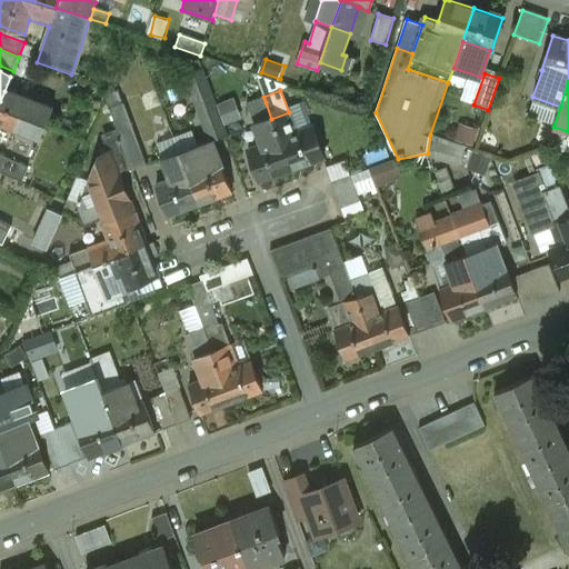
[(52,111),(5,91),(0,101),(0,109),(46,128),(52,111)]
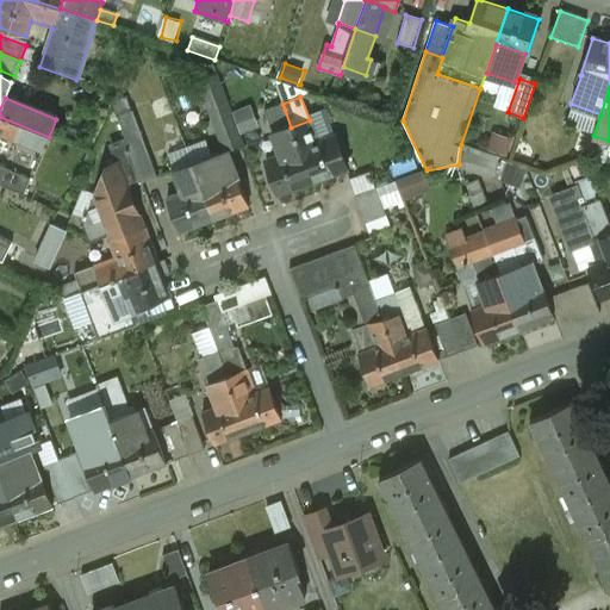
[(254,103),(235,110),(243,132),(262,125),(254,103)]
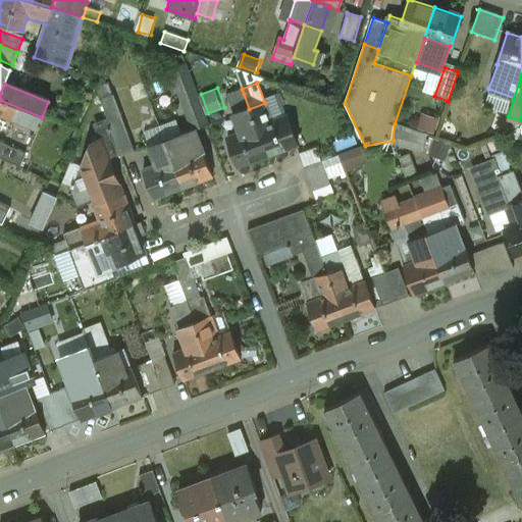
[(244,94),(231,99),(237,113),(249,109),(244,94)]
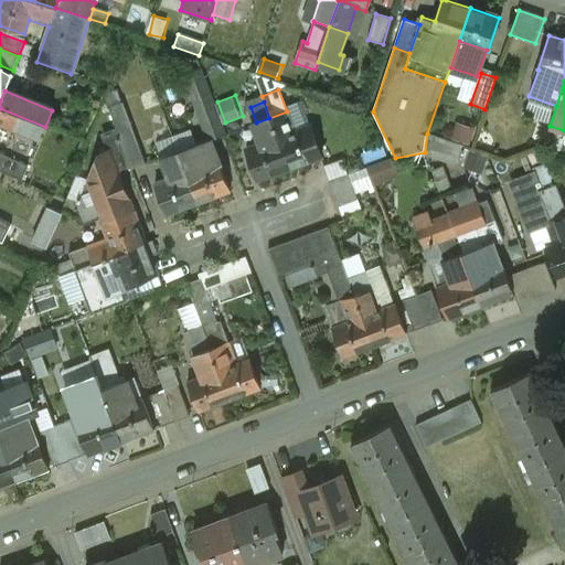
[(210,105),(198,109),(210,141),(211,140),(222,136),(210,105)]
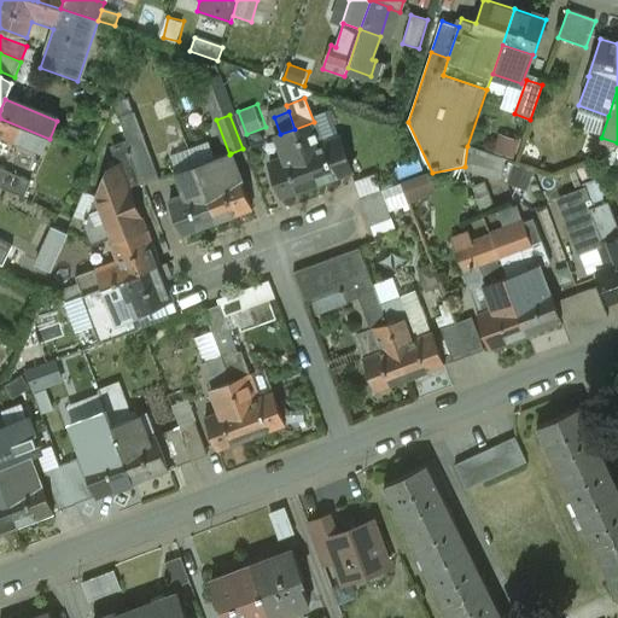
[(50,139),(0,118),(0,136),(44,155),(50,139)]
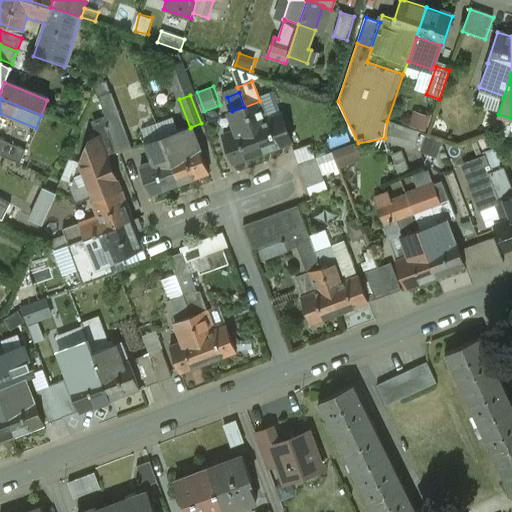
[(232,111),(231,112),(238,131),(251,126),(244,107),(232,111)]
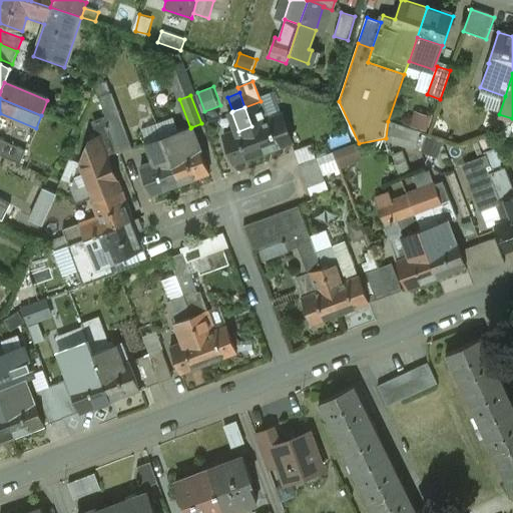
[(411,124),(428,130),(434,115),(417,109),(411,124)]
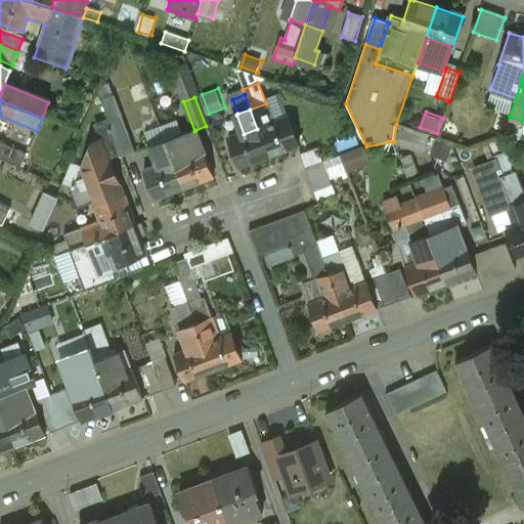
[(288,117),(272,122),(273,123),(257,129),(267,156),(298,145),(288,117)]
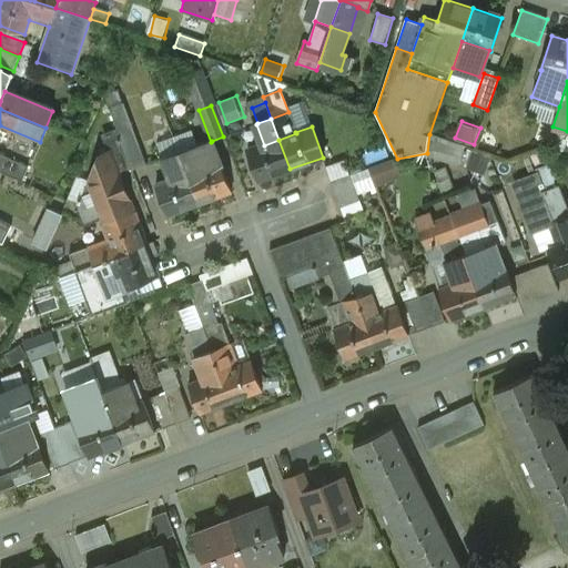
[(567,133),(567,131),(553,127),(550,134),(566,140),(567,133)]
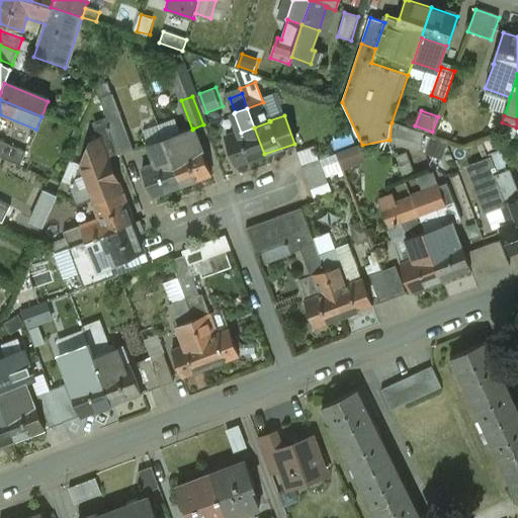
[(121,118),(108,123),(112,134),(113,137),(126,132),(121,118)]
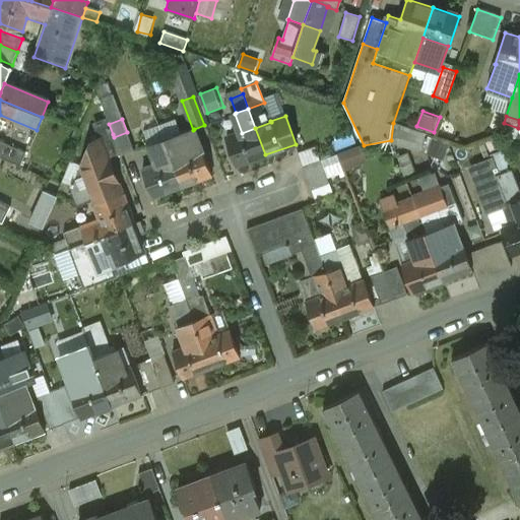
[(424,134),(393,123),(391,140),(393,143),(418,152),(424,134)]
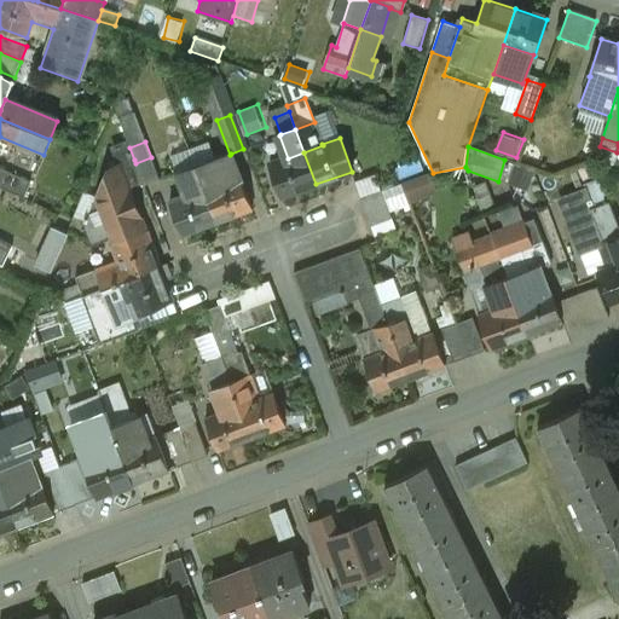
[(288,158),(271,165),(282,196),(316,184),(304,152),(288,158)]
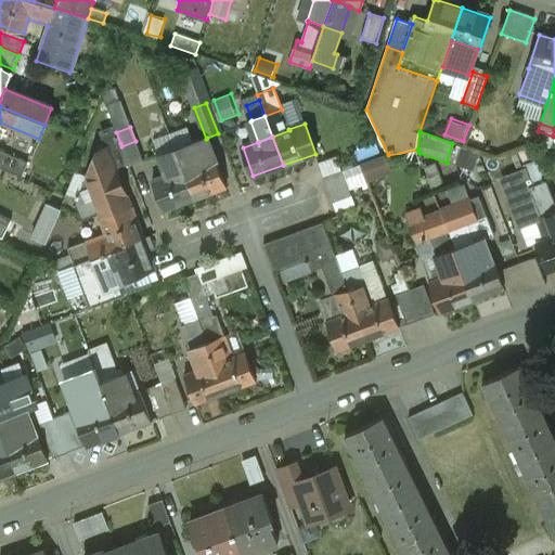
[(206,139),(193,144),(192,143),(176,150),(183,170),(215,158),(207,138),(206,139)]
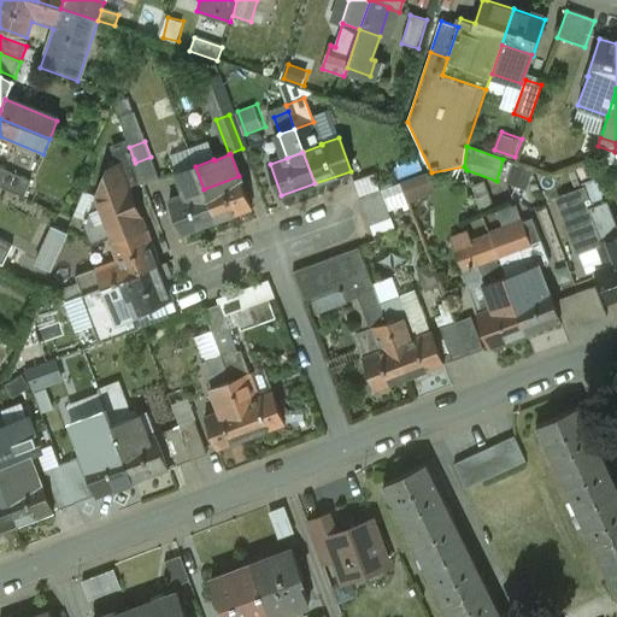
[(151,157),(135,163),(142,183),(159,177),(151,157)]
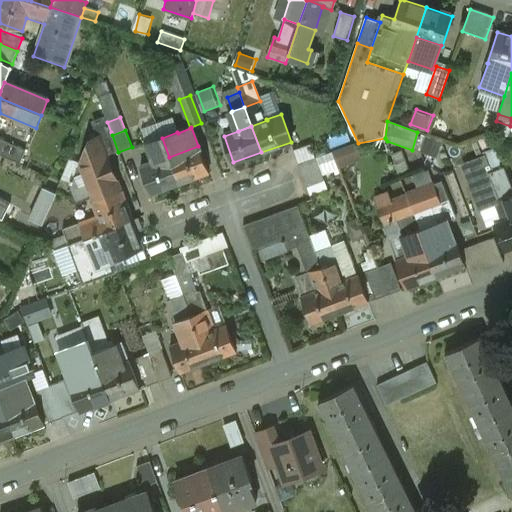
[(111,132),(99,137),(107,157),(118,152),(112,135),(111,132)]
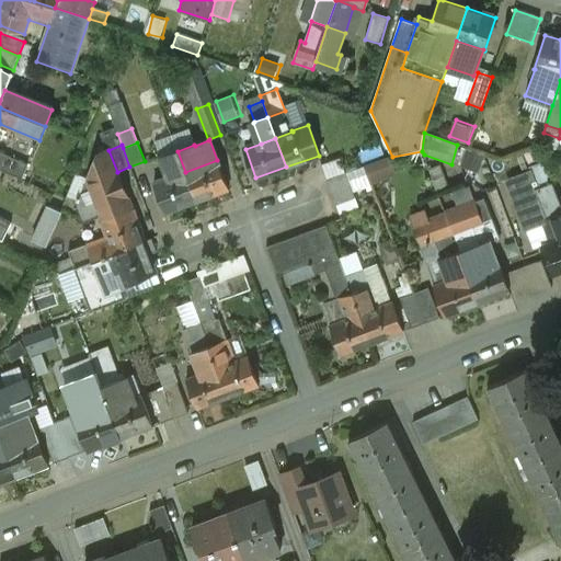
[(96,155),(87,181),(91,191),(82,194),(80,199),(77,198),(76,203),(78,203),(76,209),(81,224),(129,205),(117,172),(109,150),(96,155)]
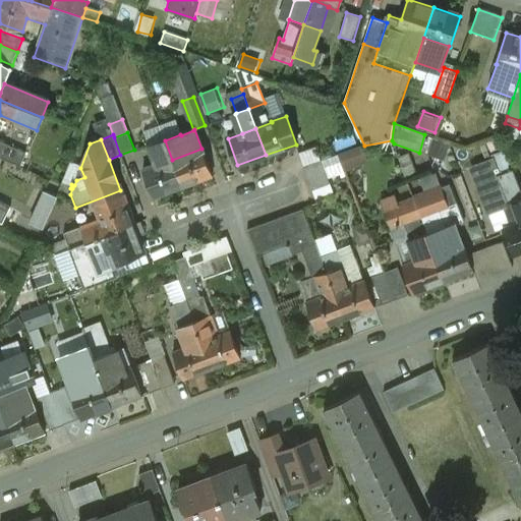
[(165,140),(150,146),(158,165),(172,160),(165,140)]
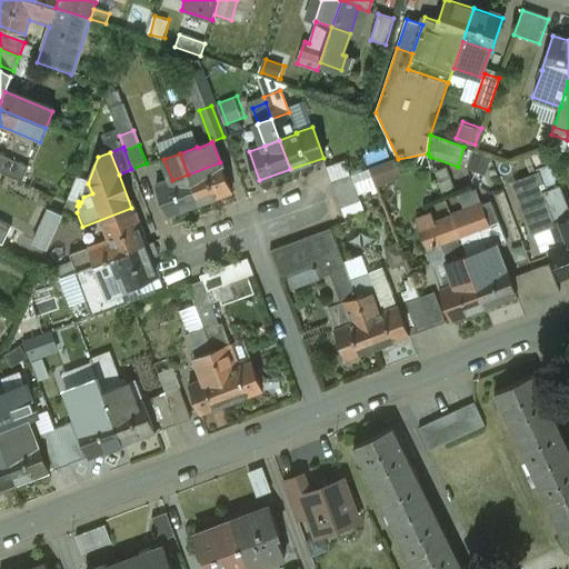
[(18,165),(0,156),(0,172),(11,179),(18,165)]
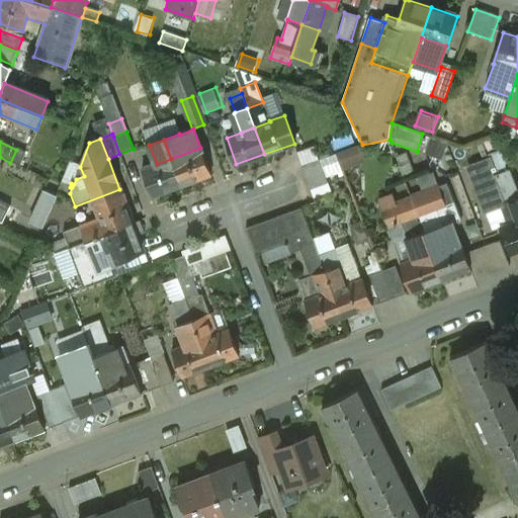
[(200,148),(171,159),(181,185),(210,174),(200,148)]
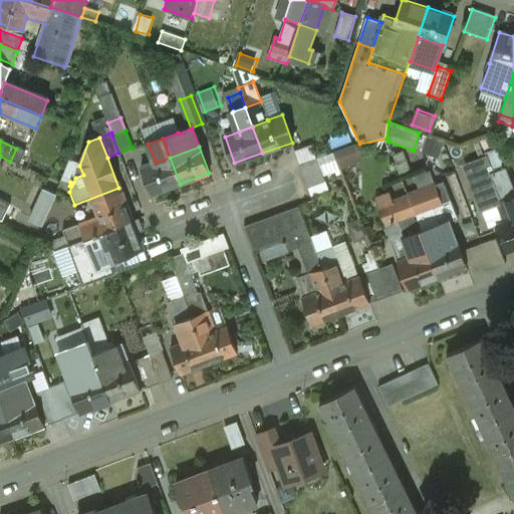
[(25,153),(16,149),(10,162),(20,166),(25,153)]
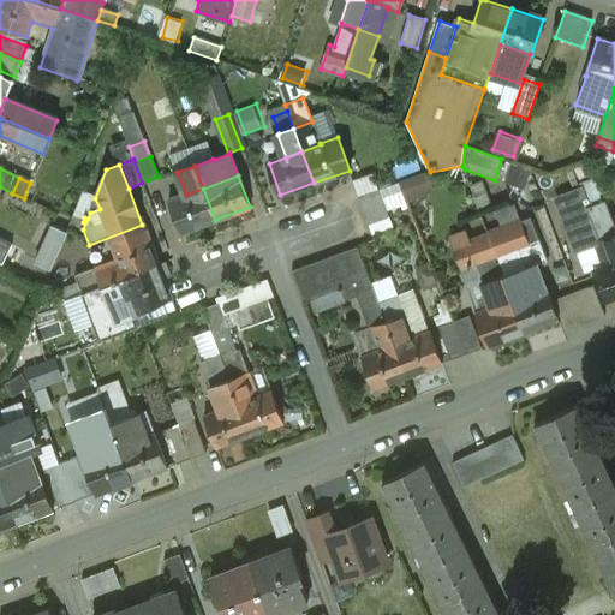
[(473,184),(481,207),(493,202),(485,180),(473,184)]
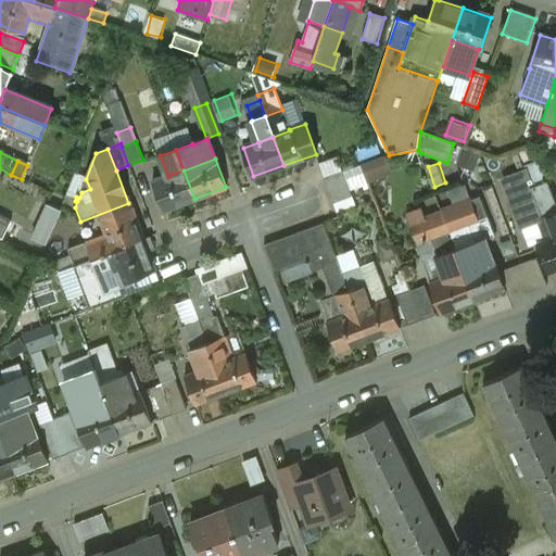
[(541,165),(526,171),(532,188),(547,181),(541,165)]
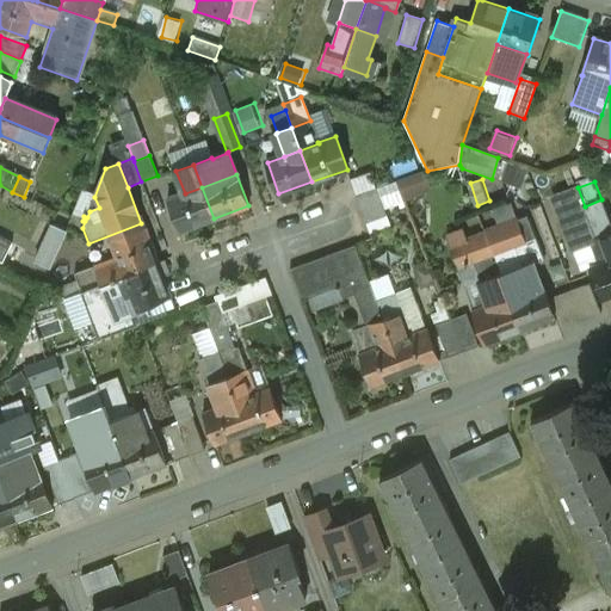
[(185,193),(170,199),(181,230),(214,218),(202,187),(185,193)]
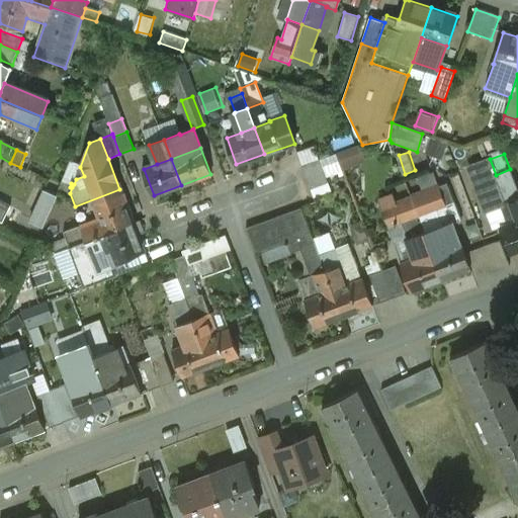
[(490,159),(468,167),(485,211),(500,205),(505,203),(495,175),(496,175),(490,159)]
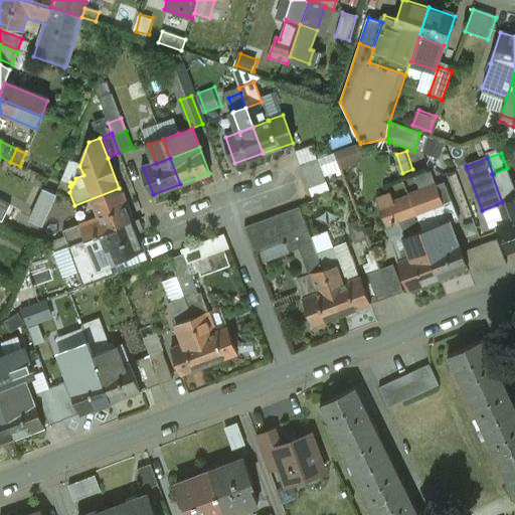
[(317,160),(301,166),(308,187),(324,182),(326,181),(317,160)]
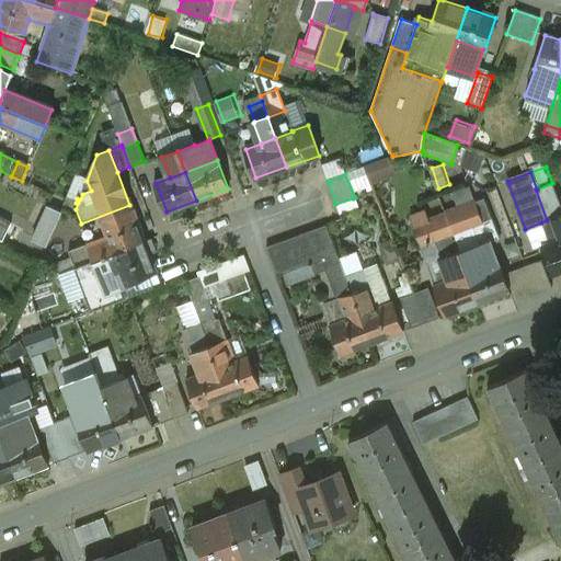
[(537,190),(536,190),(547,220),(541,222),(549,243),(560,238),(560,205),(552,183),(537,190)]
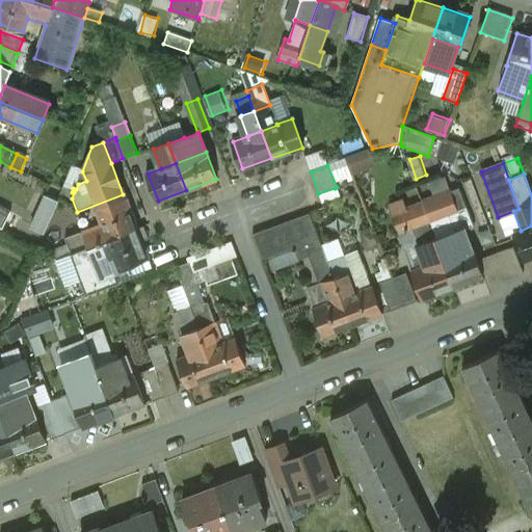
[(446,179),(428,185),(433,198),(451,192),(450,192),(446,179)]
